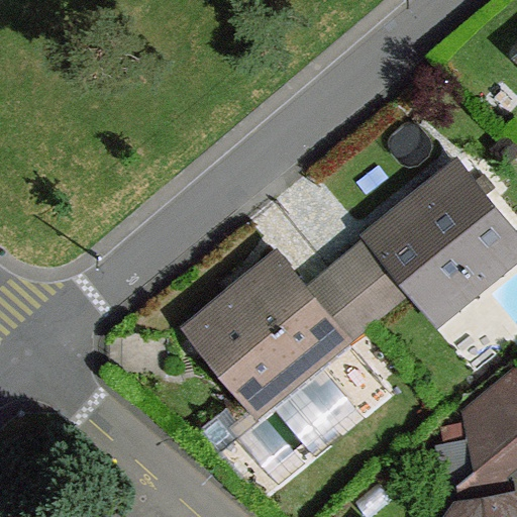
[(411,282),(438,316),(516,252),(516,231),(460,164),(373,234),(411,282)]
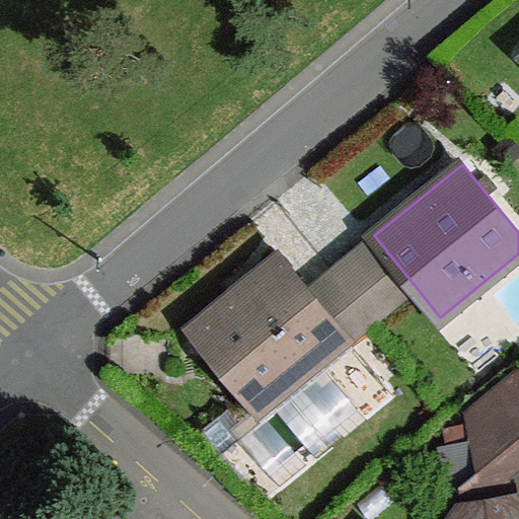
[(413,283),(374,235),(309,289),(348,336),(369,318),(413,283)]
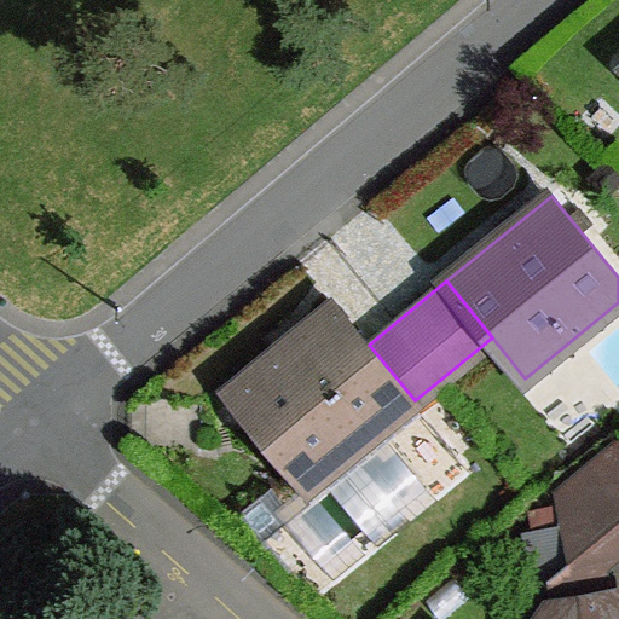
[(369,345),(336,306),(231,392),(310,487),(415,400),(369,345)]
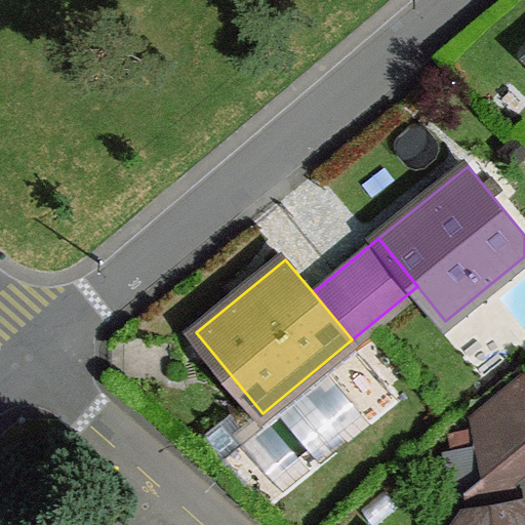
[(524,374),(522,373),(470,417),(475,443),(444,450),(457,524),(468,509),(519,500),(517,479),(524,472),(524,374)]
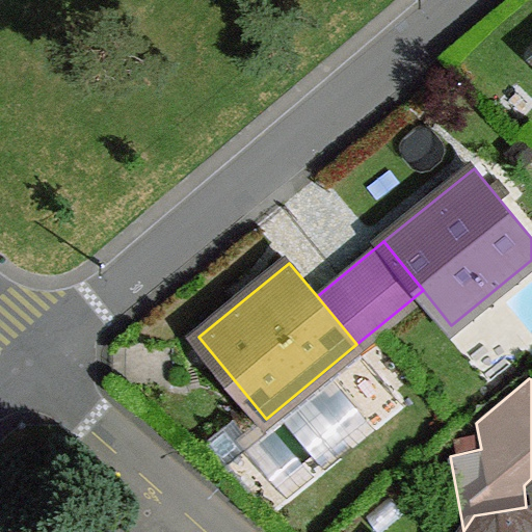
[(531,531),(531,505),(526,507),(474,515),(463,531),(461,531),(531,531)]
